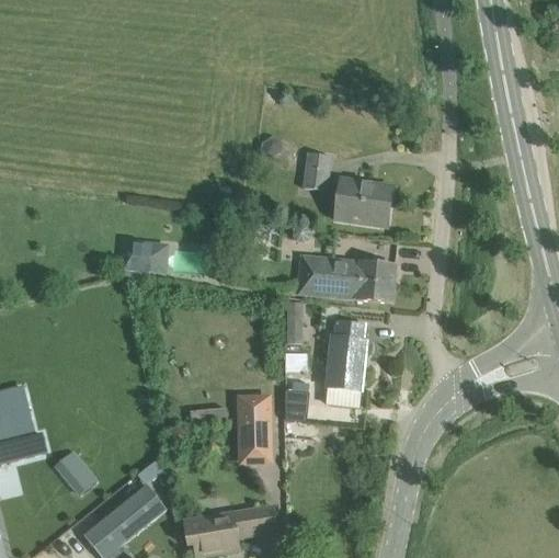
[(303,188),(326,191),(331,156),(307,152),(303,188)]
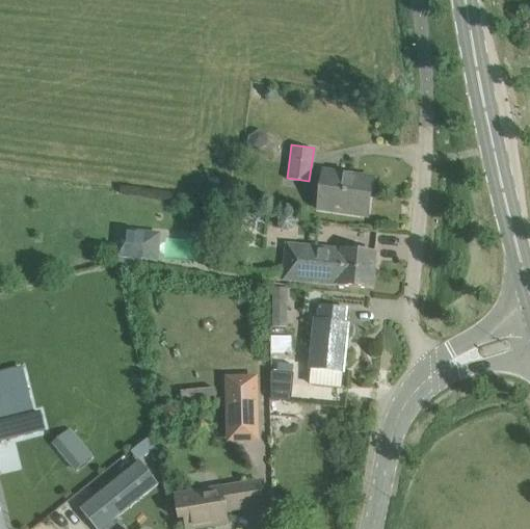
[(317,207),(346,212),(367,214),(372,178),(351,175),(322,170),(317,207)]
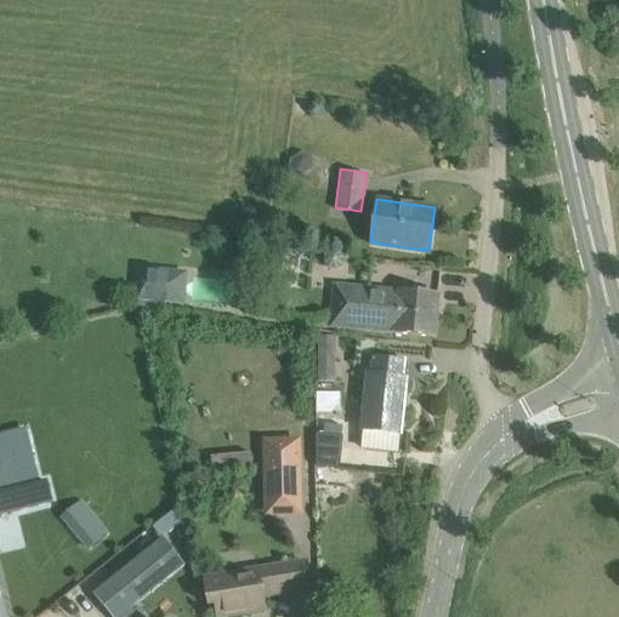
[(169,268),(138,264),(135,300),(149,301),(148,307),(164,308),(164,302),(166,302),(169,268)]
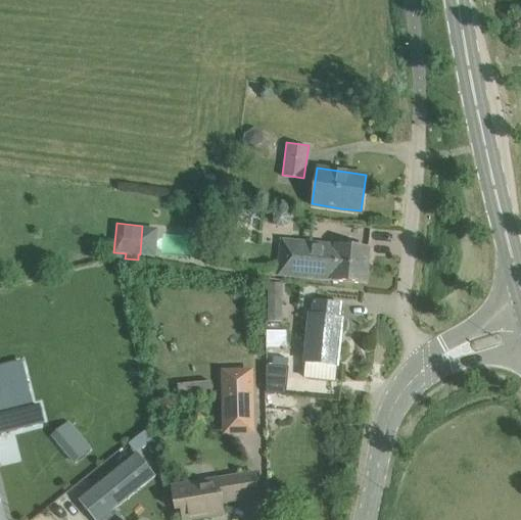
[(276,273),(364,282),(368,246),(347,244),(279,239),(276,273)]
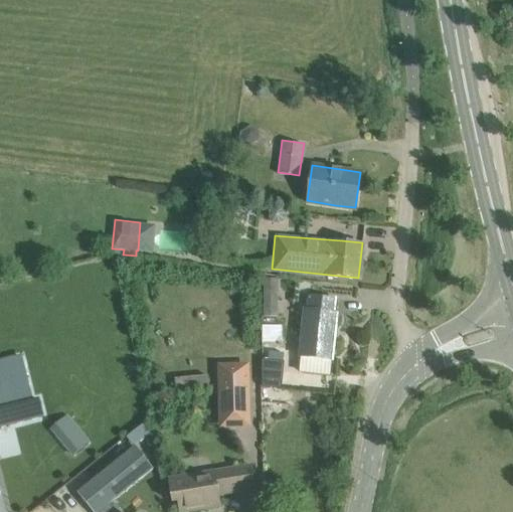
[(277,316),(278,278),(264,278),(263,316),(277,316)]
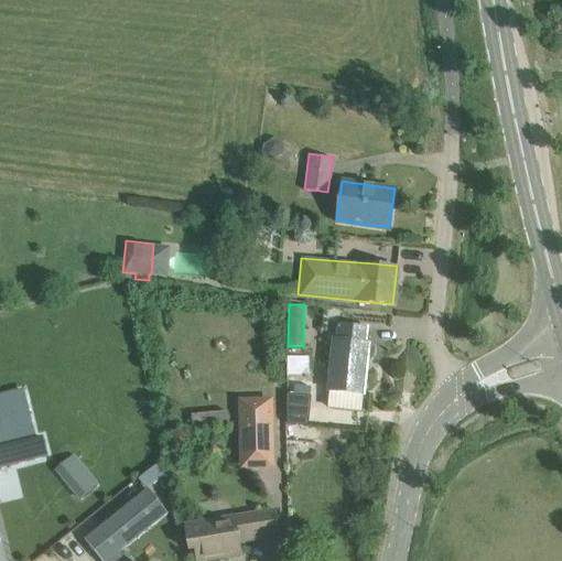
[(368,342),(365,341),(367,326),(337,323),(335,338),(333,337),(328,389),(363,392),(368,342)]
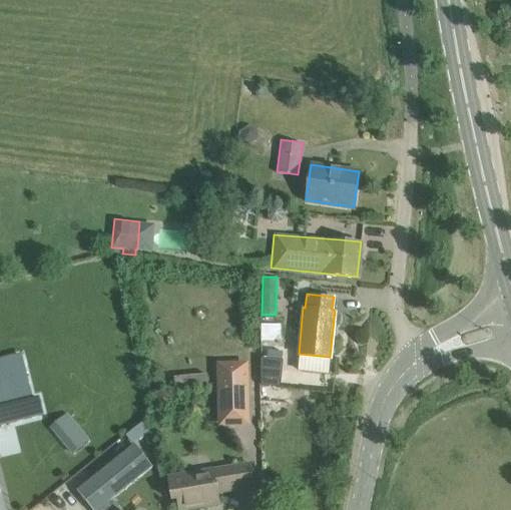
[(258,356),(257,381),(277,382),(278,357),(258,356)]
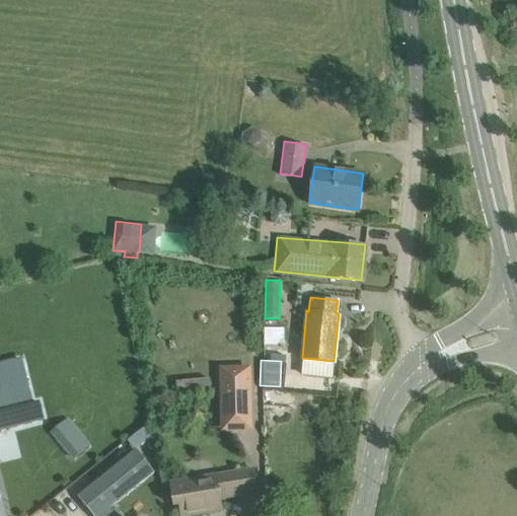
[(21,364),(0,369),(0,428),(43,418),(39,399),(31,401),(21,364)]
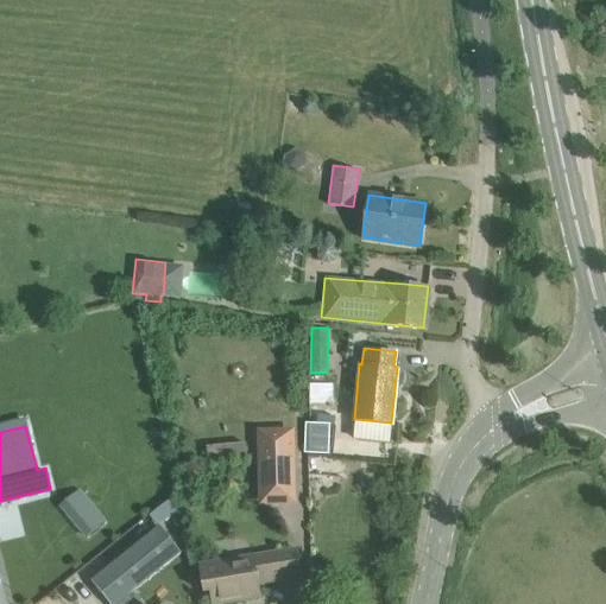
[(260,501),(292,501),(291,428),(258,430),(260,501)]
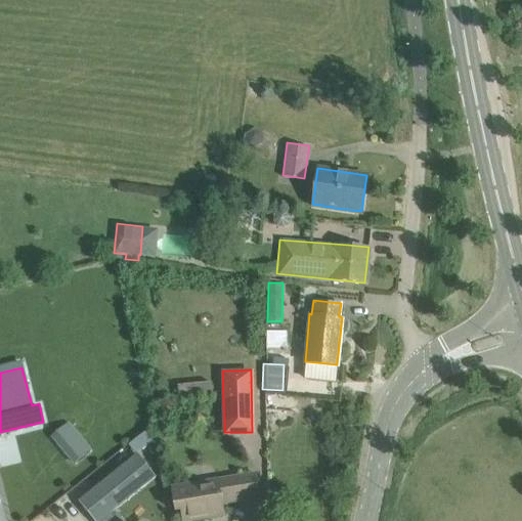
[(208,382),(191,381),(191,391),(207,392),(208,382)]
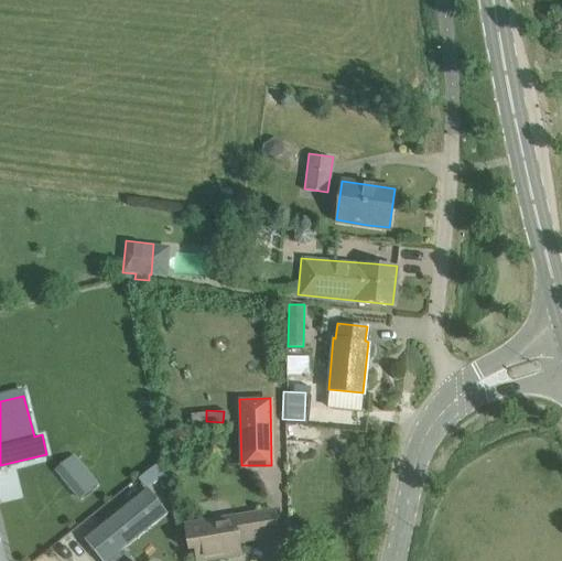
[(73,454),(55,468),(71,487),(88,473),(73,454)]
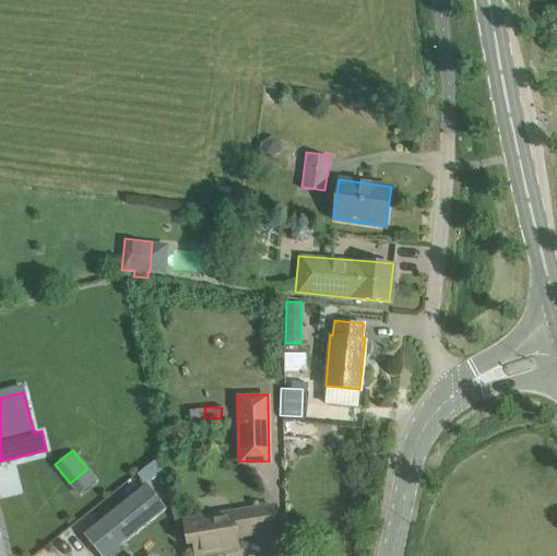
[(154,459),(143,468),(151,478),(162,470),(154,459)]
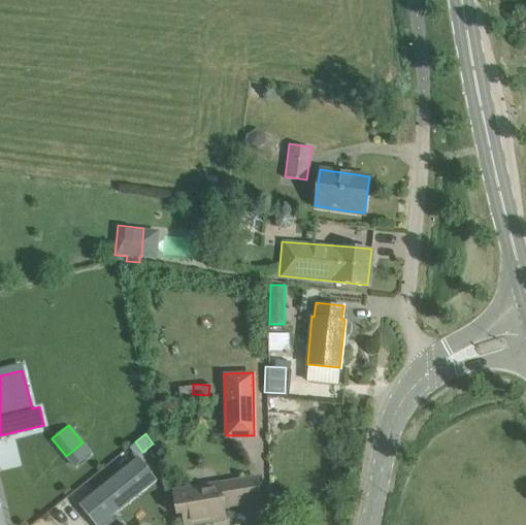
[(125,524),(114,512),(156,478),(138,456),(78,503),(95,524),(125,524)]
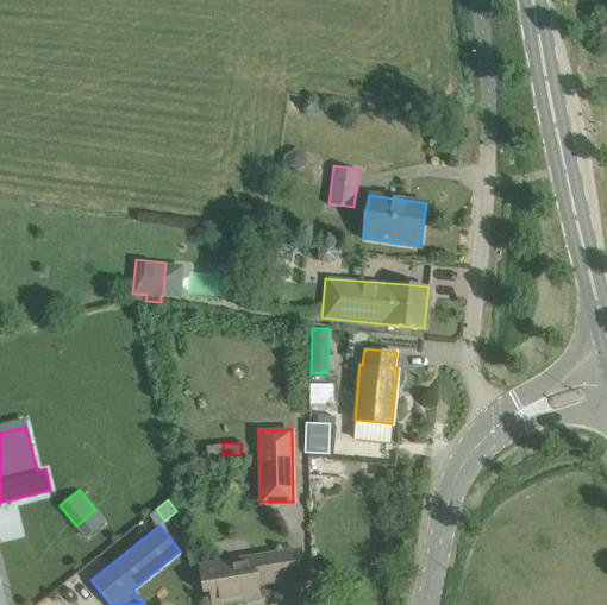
[(199,563),(204,592),(210,591),(212,604),(260,597),(257,583),(298,577),(293,548),(199,563)]
